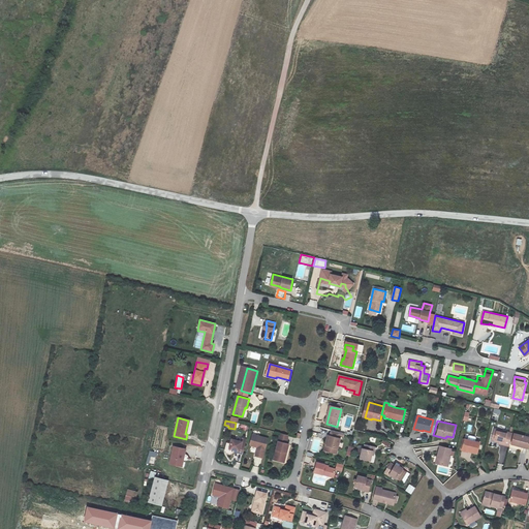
[(495,428),(492,439),(500,441),(500,443),(509,445),(512,433),(495,428)]
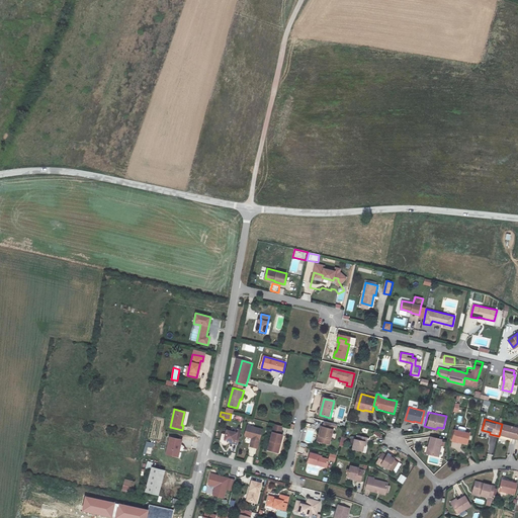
[(321,443),(330,445),(334,431),(332,430),(333,425),(325,423),(324,428),(323,428),(322,434),(323,434),(321,443)]
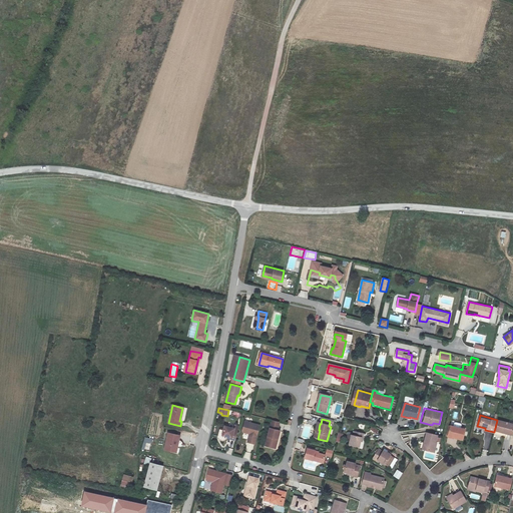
[(512,436),(512,433),(512,423),(500,420),(497,430),(504,432),(504,434),(512,436)]
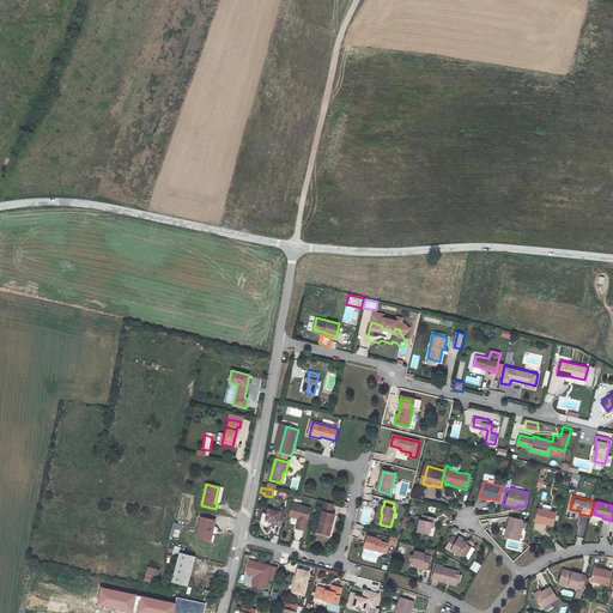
[(326,503),(323,513),(333,515),(335,505),(326,503)]
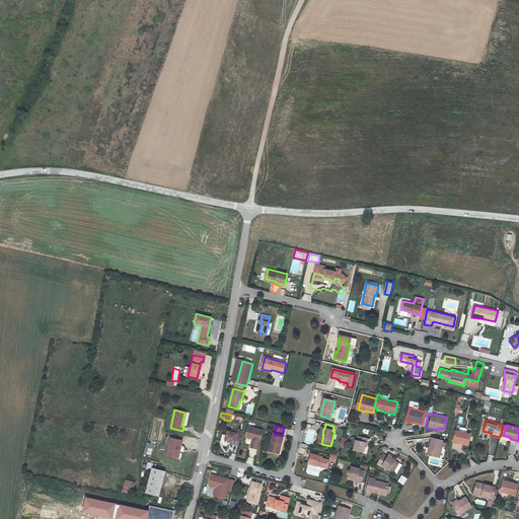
[(264,431),(248,428),(246,437),(247,439),(250,439),(252,438),(253,438),(251,448),(258,450),(264,431)]
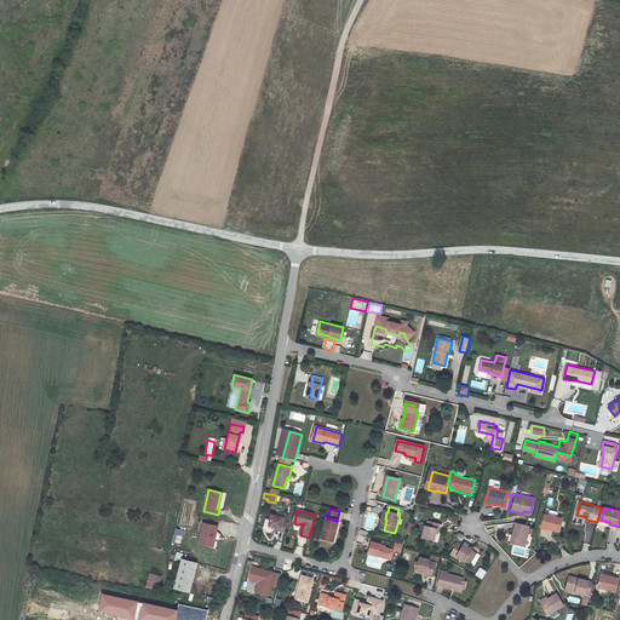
[(457,522),(459,518),(451,511),(447,516),(457,522)]
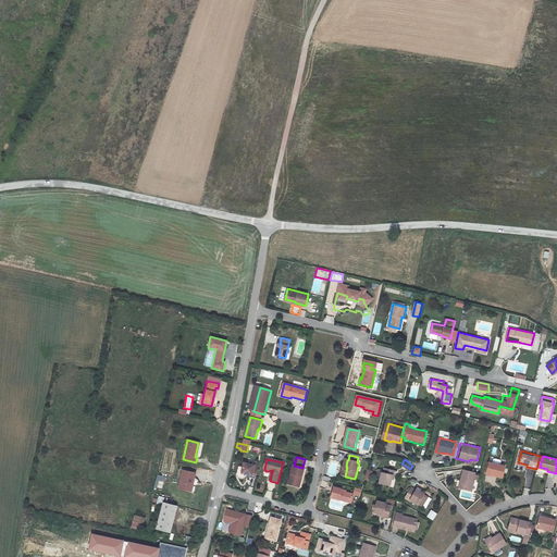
[(503,477),(506,466),(490,461),(487,472),(503,477)]
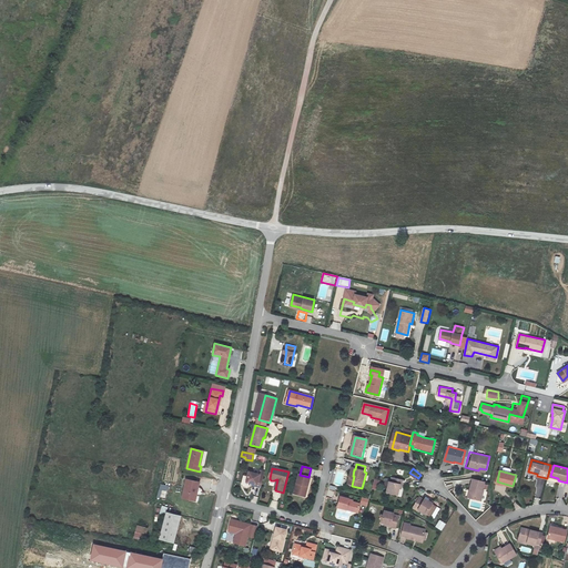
[(257,485),(256,487),(262,488),(265,473),(261,472),(260,475),(250,472),(246,483),(253,484),(257,485)]
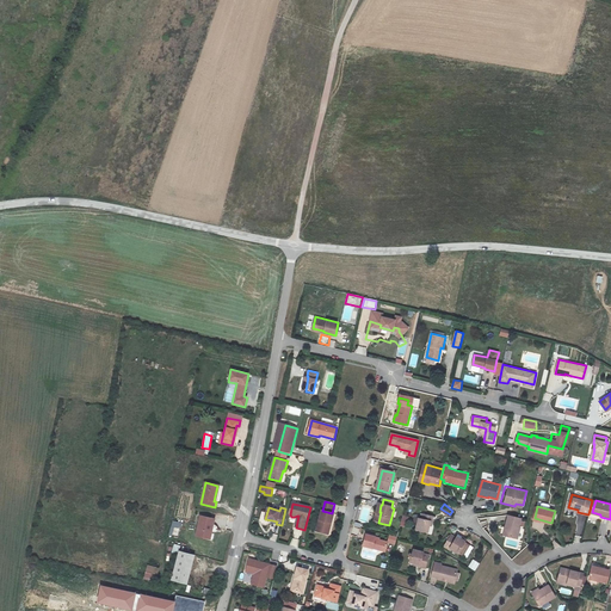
[(332,513),(322,511),(316,532),(328,535),(334,514),(332,513)]
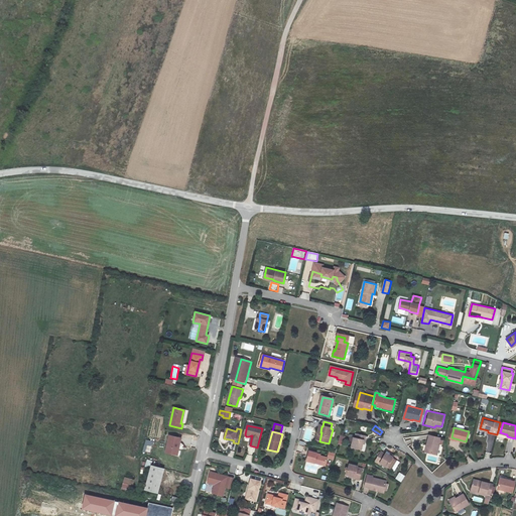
[(362,449),(363,443),(364,439),(366,439),(367,435),(358,433),(357,437),(355,437),(352,446),(362,449)]
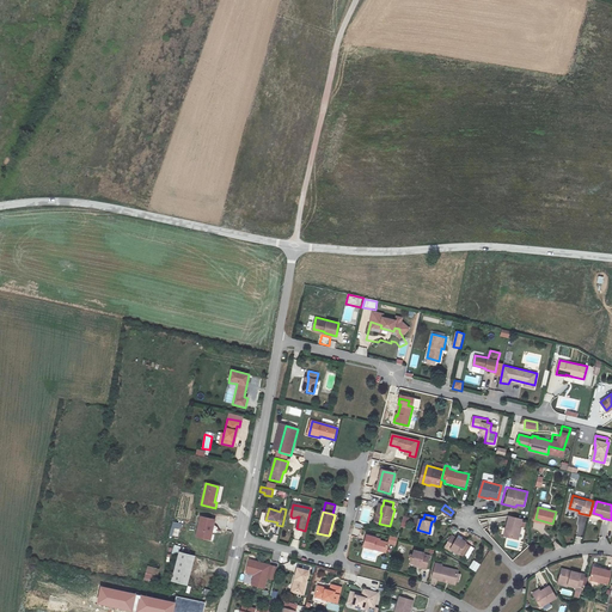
[(210,530),(213,530),(215,520),(201,516),(197,537),(209,539),(210,530)]
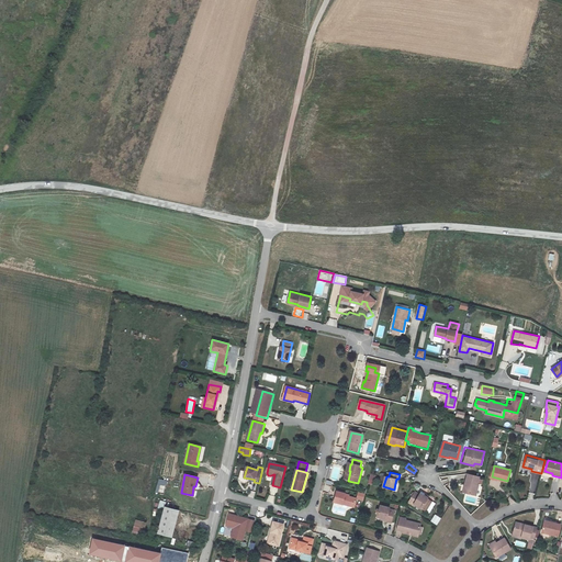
[(480,476),(469,474),(464,493),(475,495),(480,476)]
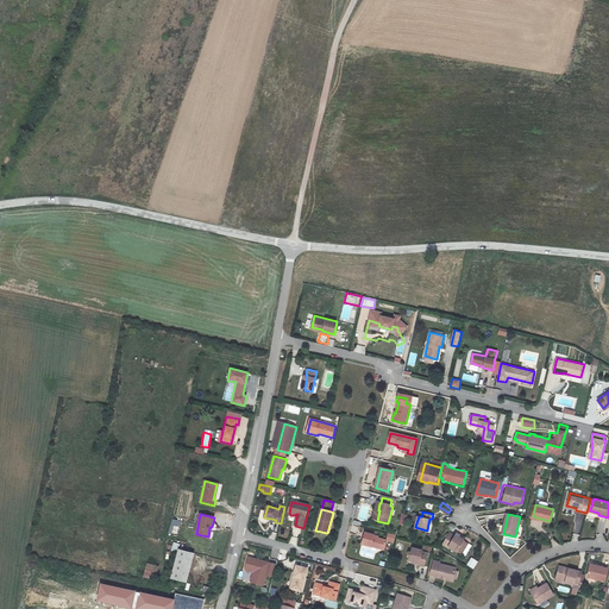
[(169,533),(179,534),(181,520),(171,519),(169,533)]
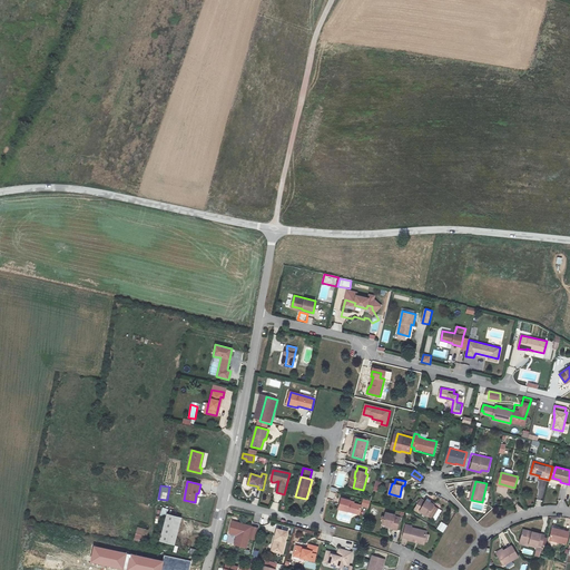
[(362,507),(362,505),(354,503),(354,502),(341,499),(338,510),(360,516),(362,507)]
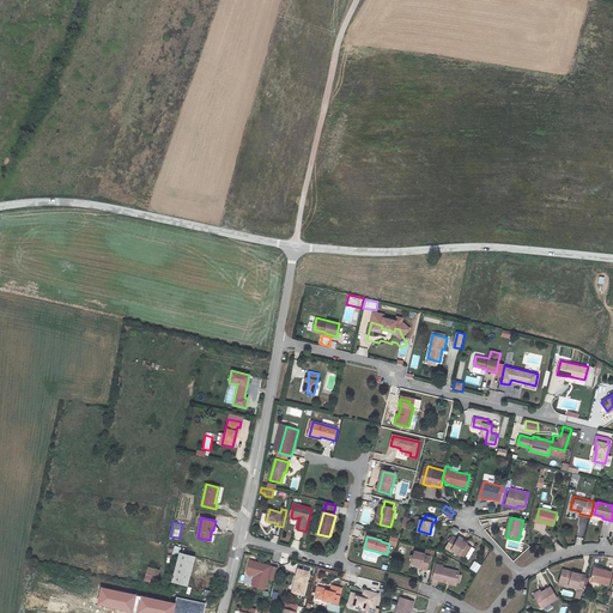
[(461,556),(468,544),(459,538),(457,539),(453,536),(448,545),(453,547),(451,550),(461,556)]
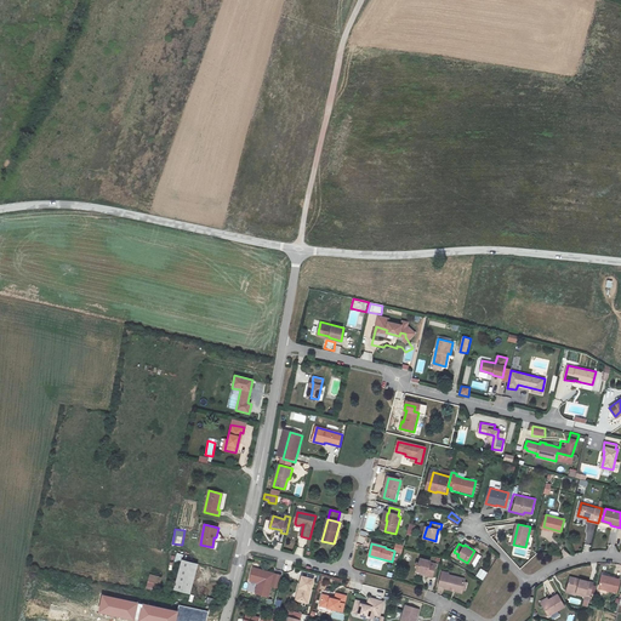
[(199,563),(183,558),(182,558),(181,563),(174,588),(192,593),(199,563)]
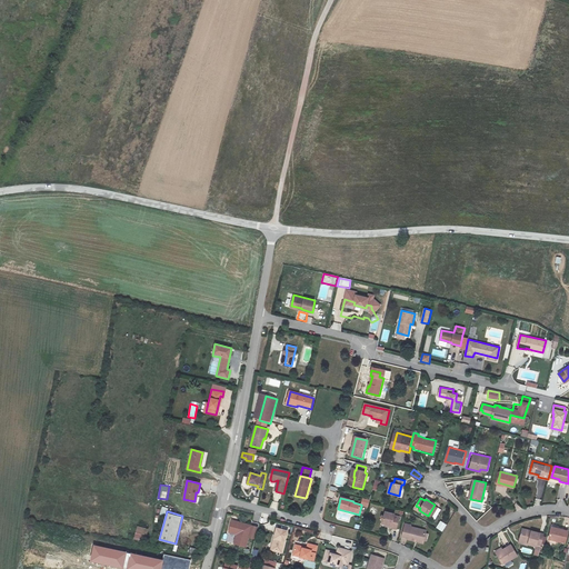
[(391,526),(390,528),(396,529),(399,517),(395,516),(395,515),(386,512),(382,523),(386,525),(391,526)]
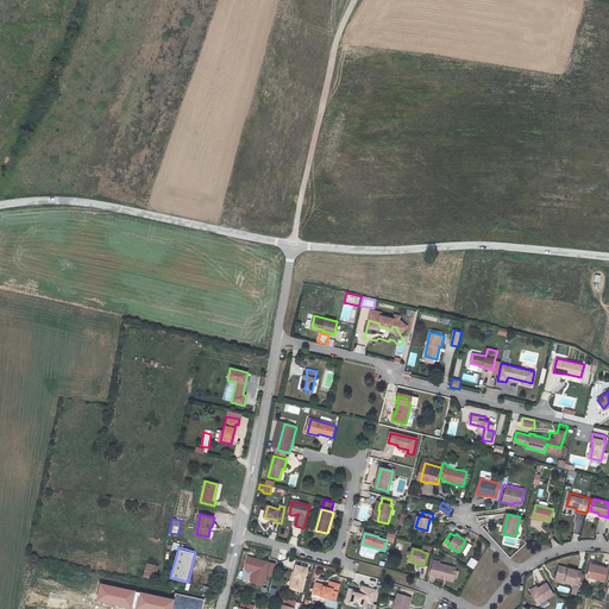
[(255,560),(255,559),(249,557),(245,570),(252,572),(253,573),(251,583),(263,585),(269,563),(257,559),(257,560),(255,560)]
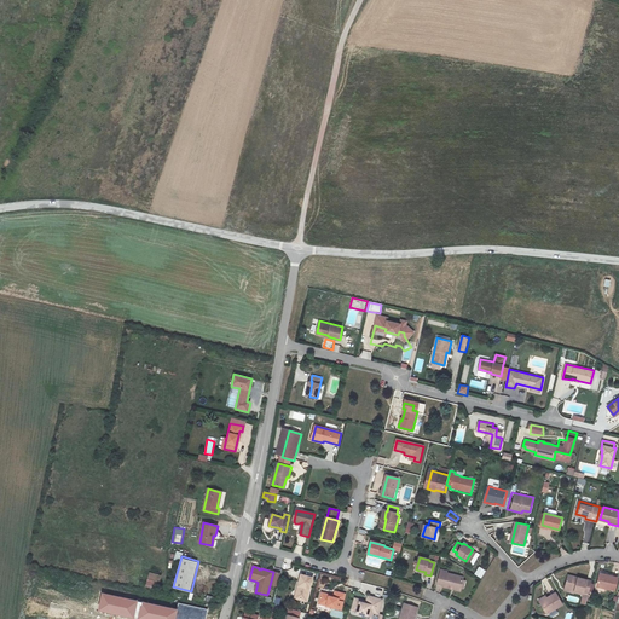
[(474,574),(481,579),(486,571),(479,566),(474,574)]
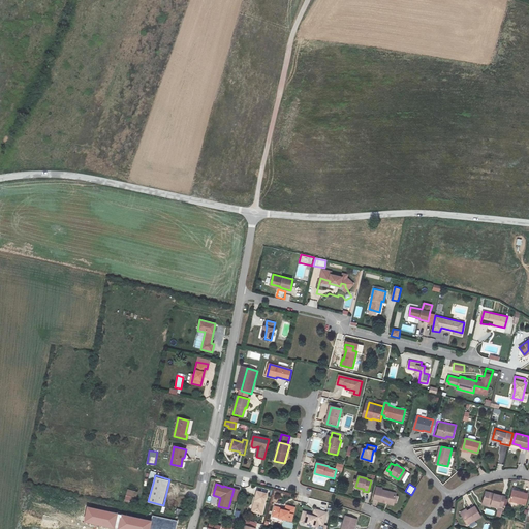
[(393,506),(393,504),(395,497),(396,494),(382,490),(382,489),(377,488),(374,500),(378,501),(378,502),(393,506)]
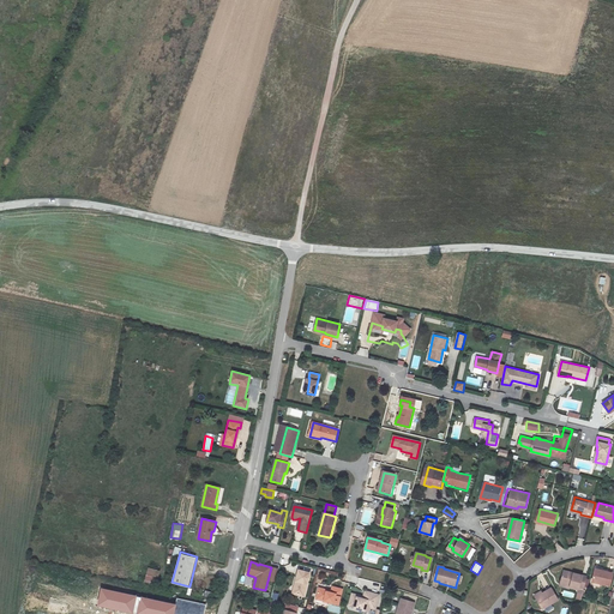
[(148,567),(145,582),(156,585),(161,570),(148,567)]
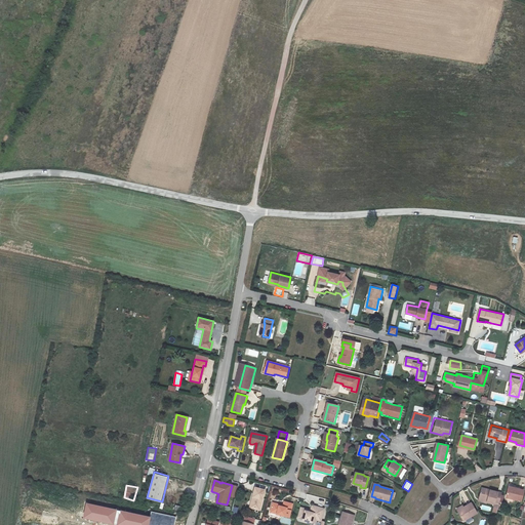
[(482,487),(480,496),(487,498),(487,500),(487,501),(495,503),(495,501),(499,502),(502,492),(482,487)]
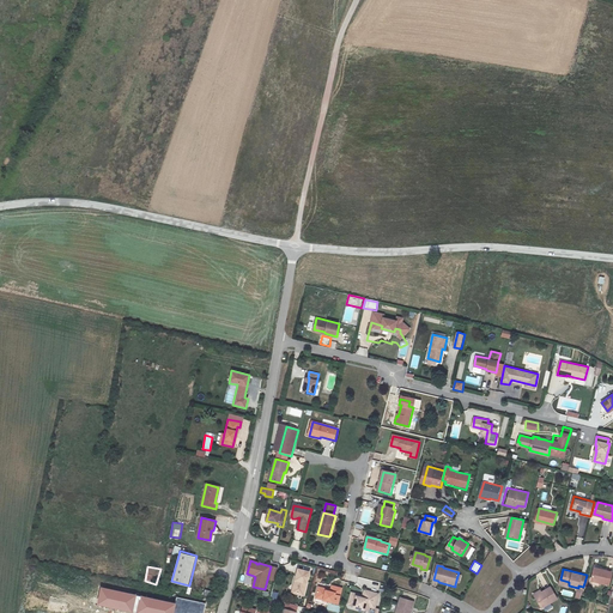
[(594,569),(590,582),(608,586),(611,574),(594,569)]
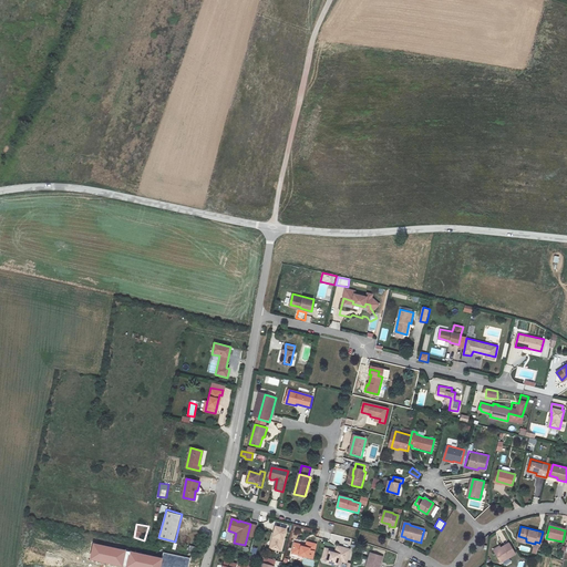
[(275,537),(272,549),(281,552),(287,529),(276,527),(274,536),(275,537)]
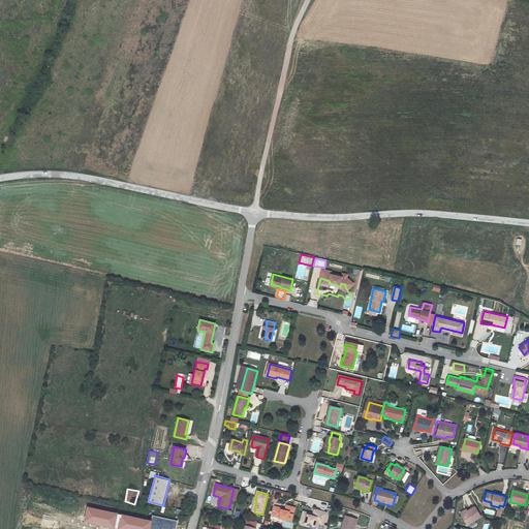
[(284,505),(283,509),(274,507),(272,516),(280,518),(282,511),(293,515),(294,507),(284,505)]
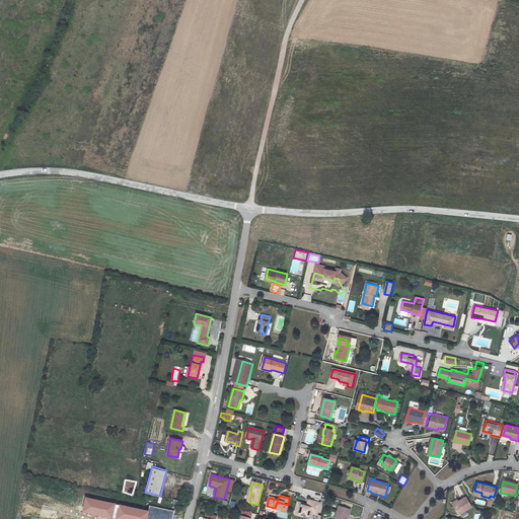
[(112,518),(116,504),(85,497),(81,513),(109,518),(112,518)]
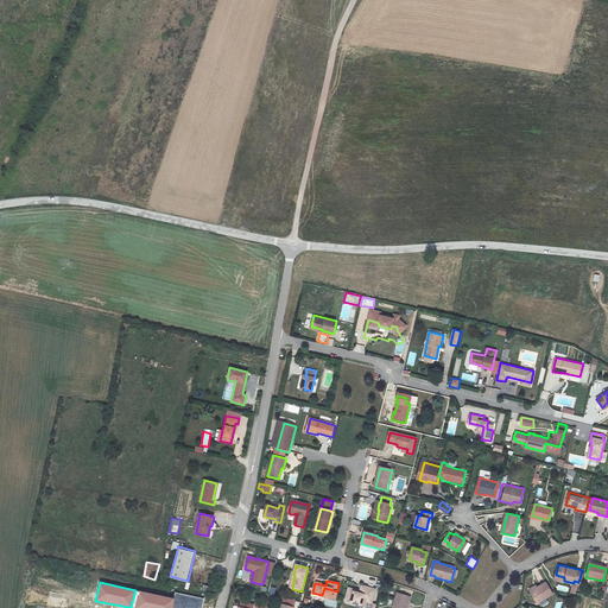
[(546,582),(537,588),(531,591),(538,603),(553,594),(546,582)]
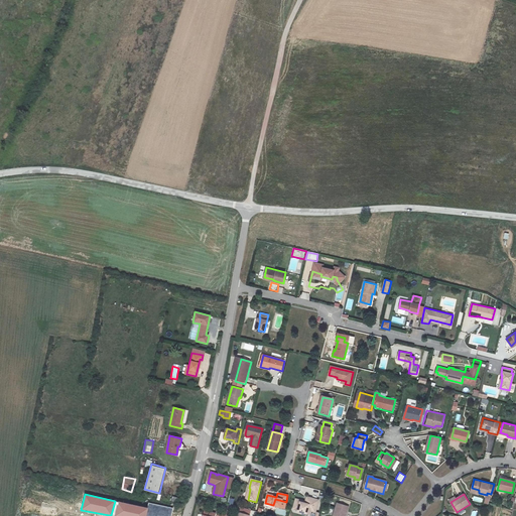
[(303,512),(308,513),(310,510),(315,511),(318,501),(306,498),(305,504),(300,503),(300,501),(296,500),(294,505),(298,506),(297,510),(303,512)]
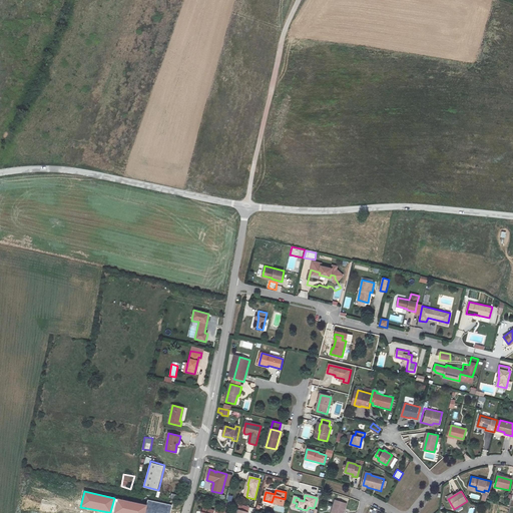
[(145,512),(147,505),(117,498),(113,512),(145,512)]
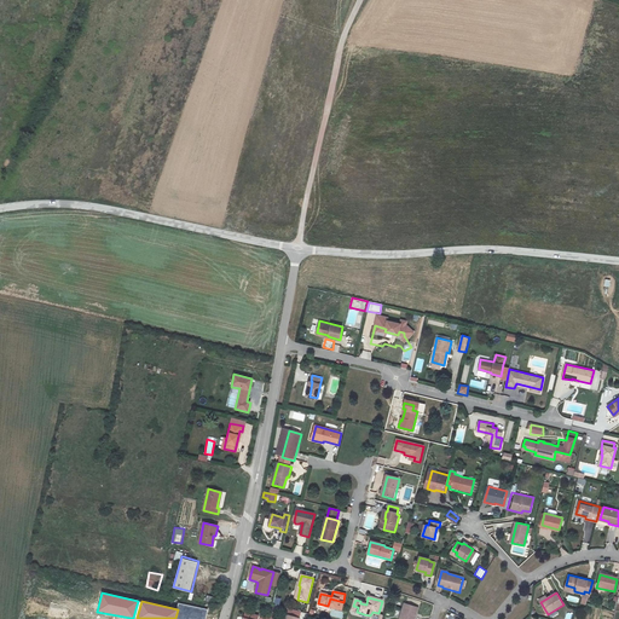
[(415,618),(418,607),(405,603),(399,618),(415,618)]
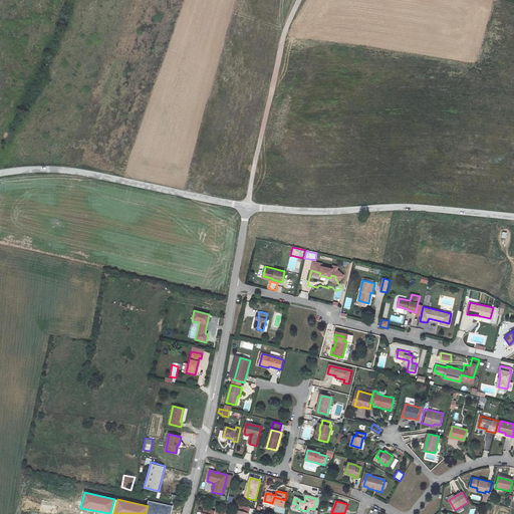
All buildings are outlined.
